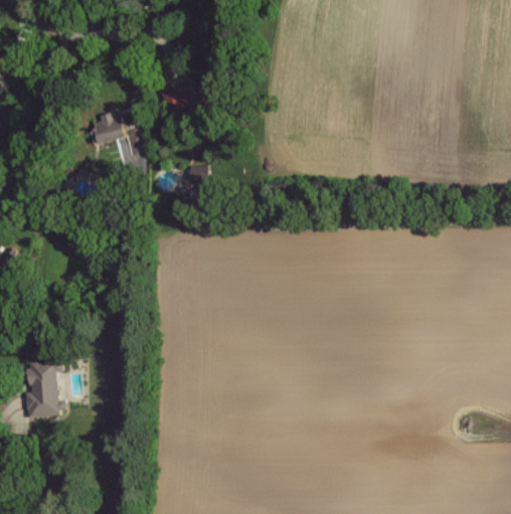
[(158,92),(180,83),(181,87),(190,83),(193,90),(209,83),(215,99),(206,103),(212,118),(190,126),(184,110),(167,117),(158,92)]
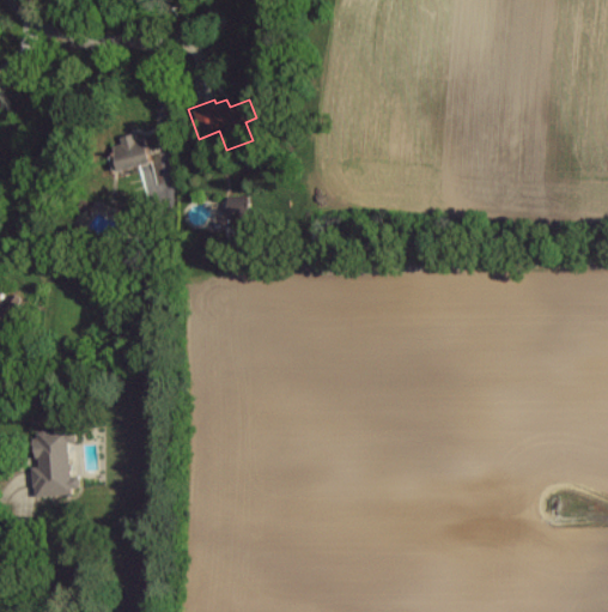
[(119,138),(133,134),(135,145),(141,144),(146,161),(119,168),(114,150),(121,147),(119,138)]
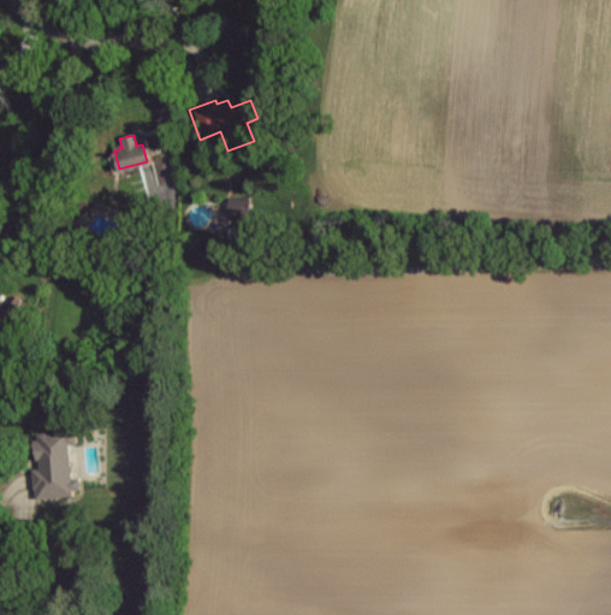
[(223,197),(223,214),(244,213),(244,197),(223,197)]
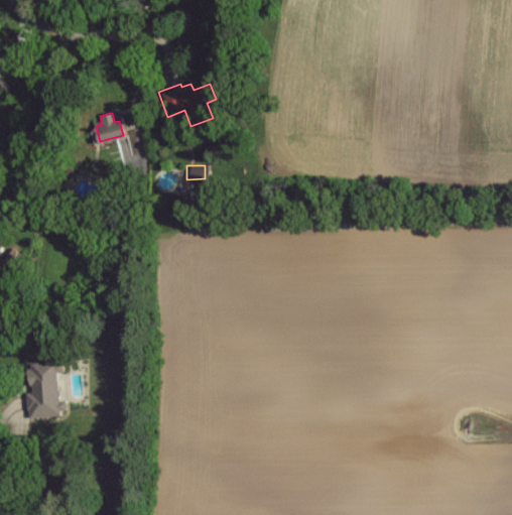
[(0,284),(10,258),(0,254),(0,284)]
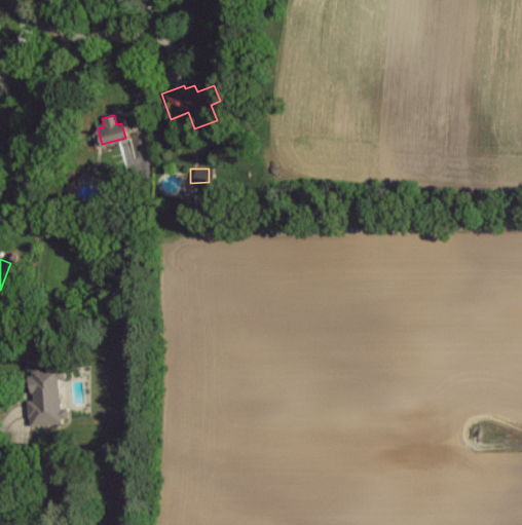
[(27,378),(34,377),(33,374),(56,371),(64,424),(23,430),(19,403),(30,401),(27,378)]
